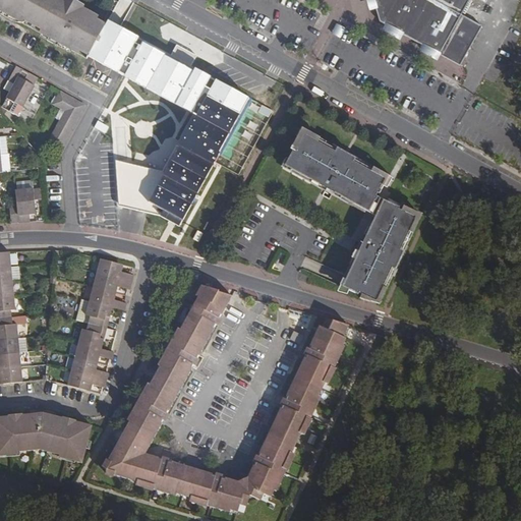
[(89,55),(105,25),(93,18),(95,15),(82,8),(79,13),(79,11),(78,10),(77,9),(75,8),(74,9),(73,9),(66,5),(68,1),(66,0),(61,0),(61,1),(59,0),(0,0),(0,10),(3,5),(9,9),(6,15),(18,21),(20,18),(29,23),(30,20),(38,24),(37,27),(45,32),(43,35),(55,42),(59,36),(65,40),(62,46),(74,53),(76,49),(89,55)]
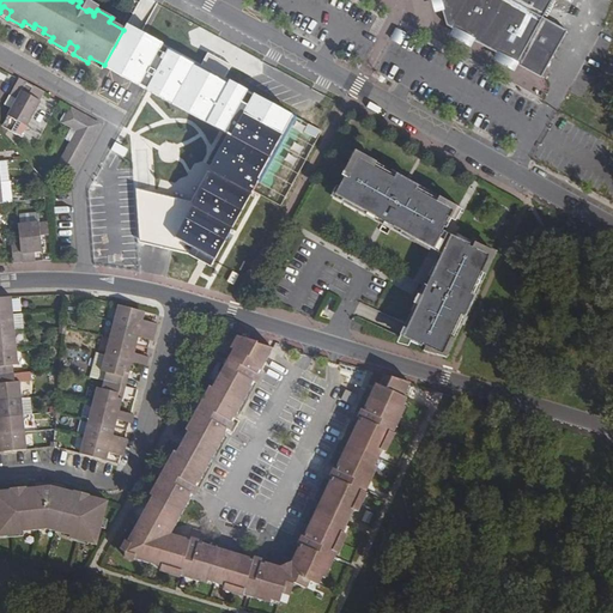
[(99,7),(86,0),(78,0),(80,1),(78,6),(86,11),(87,11),(89,10),(91,11),(92,12),(93,13),(93,16),(97,10),(99,7)]
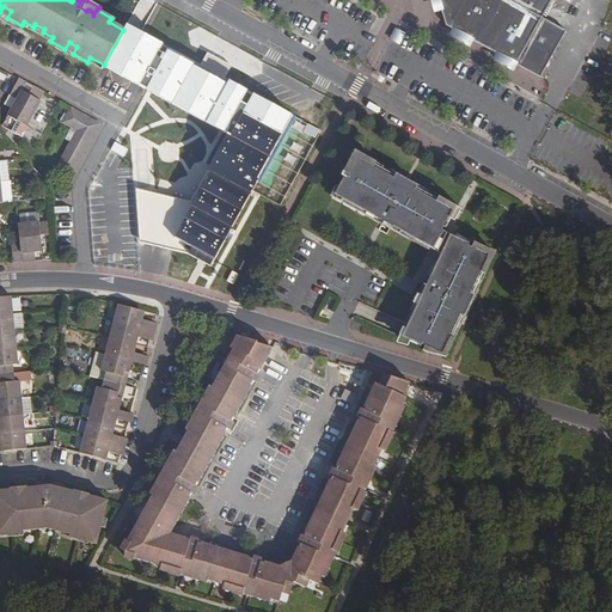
[(438,0),(439,1),(445,26),(540,78),(565,31),(542,18),(551,0),(438,0)]
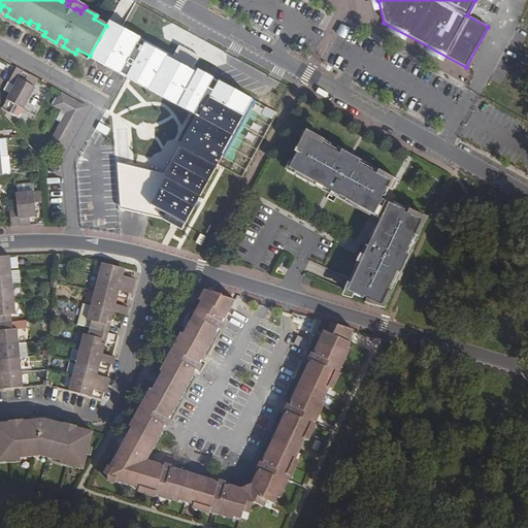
[(342,27),(338,34),(343,36),(347,30),(342,27)]
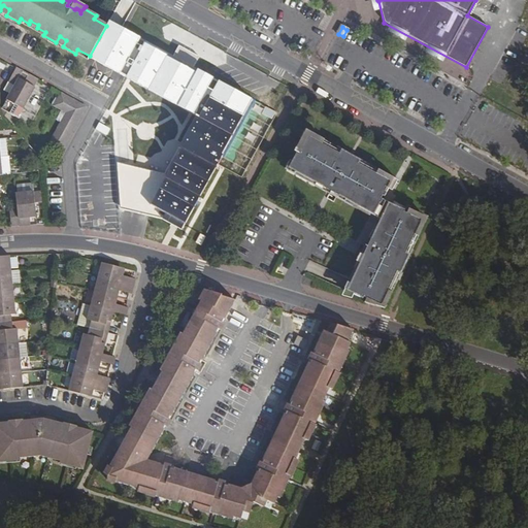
[(23,109),(38,80),(32,76),(28,84),(19,78),(23,71),(15,68),(8,83),(14,86),(6,100),(23,109)]
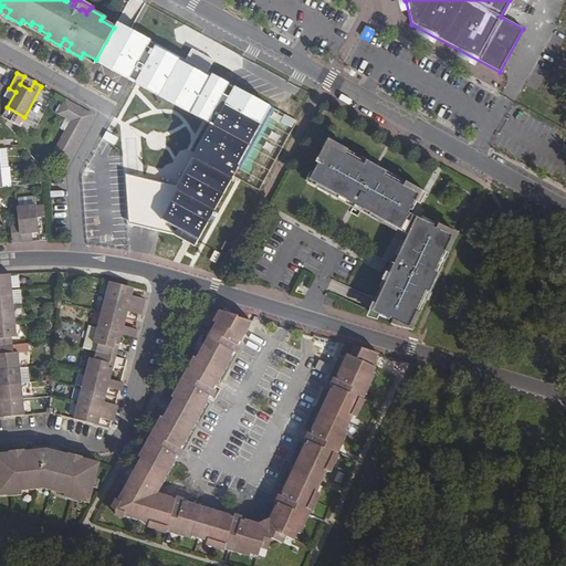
[(30,90),(34,82),(24,76),(20,84),(30,90)]
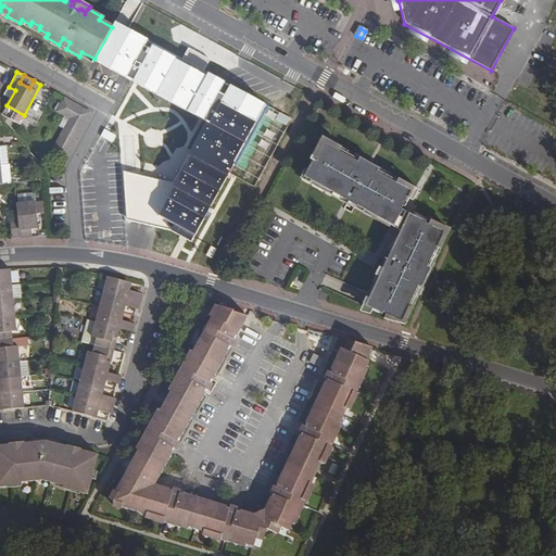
[(88,111),(64,98),(57,112),(70,118),(51,151),(62,158),(88,111)]
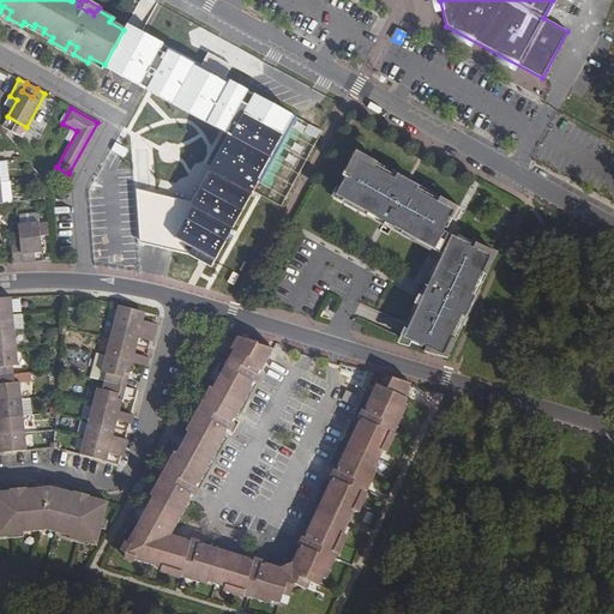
[(20,137),(26,127),(7,116),(5,122),(6,130),(20,137)]
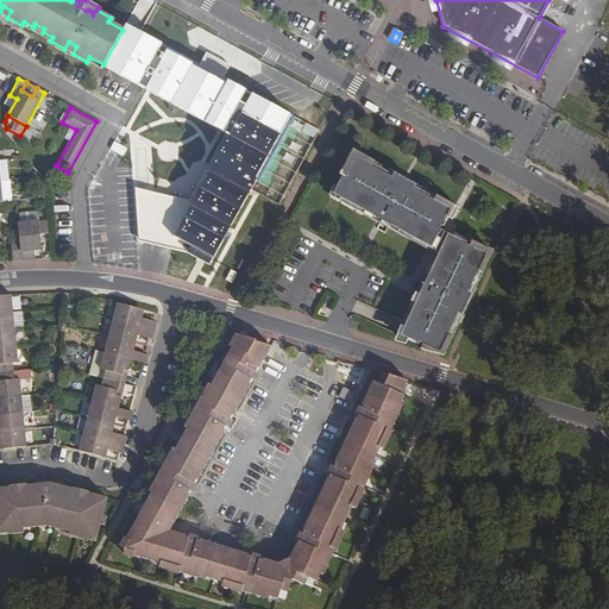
[(99,123),(96,121),(68,173),(70,174),(99,123)]
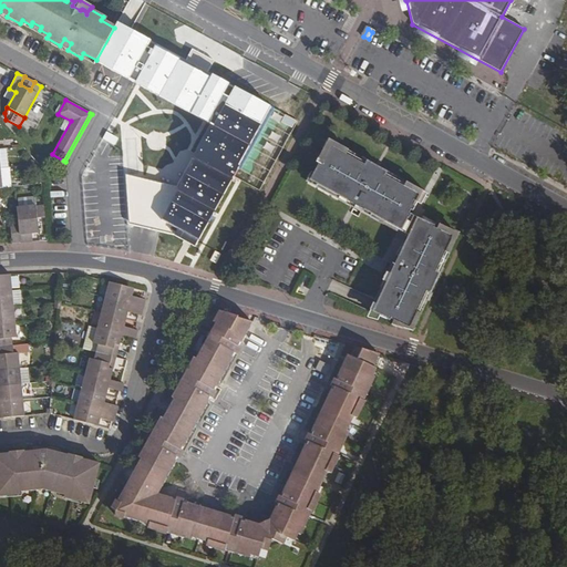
[(412,212),(422,195),(328,142),(316,163),(318,164),(309,182),(401,232),(411,215),(409,214),(410,210),(412,212)]
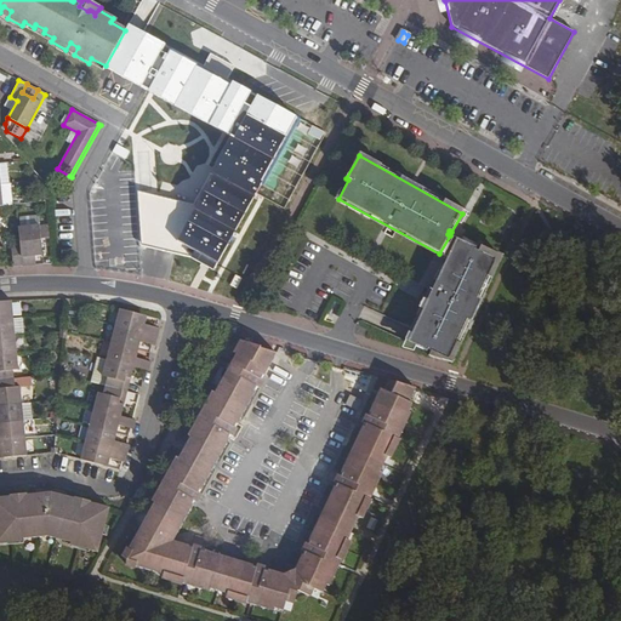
[(47,226),(18,228),(21,246),(22,266),(32,265),(30,256),(34,256),(43,255),(41,238),(49,238),(47,226)]
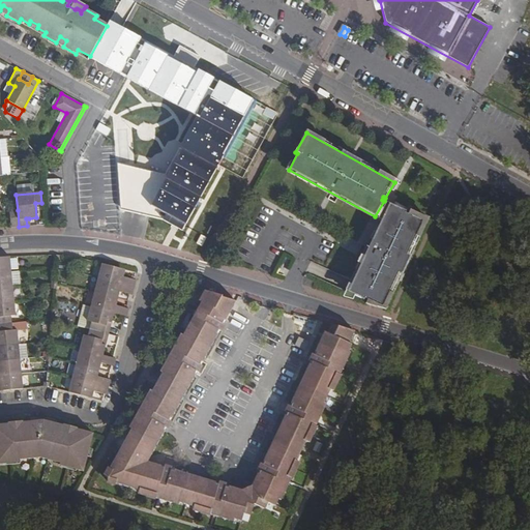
[(384,201),(375,216),(381,221),(385,213),(389,214),(393,206),(384,201)]
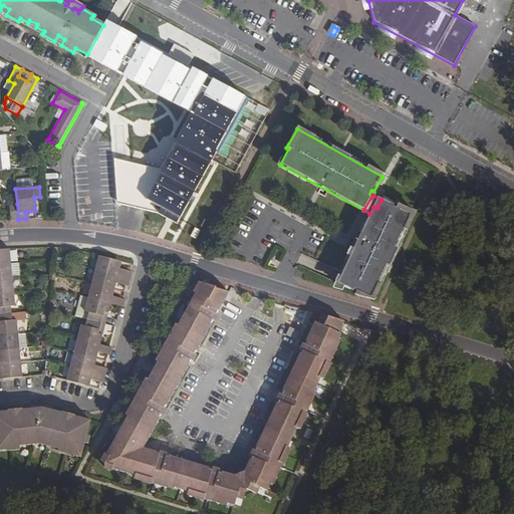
[(370,299),(372,300),(413,214),(397,207),(396,209),(394,207),(395,206),(391,204),(392,201),(383,197),(381,200),(377,208),(373,207),(369,214),(332,282),(353,291),(354,289),(356,290),(354,295),(370,299)]
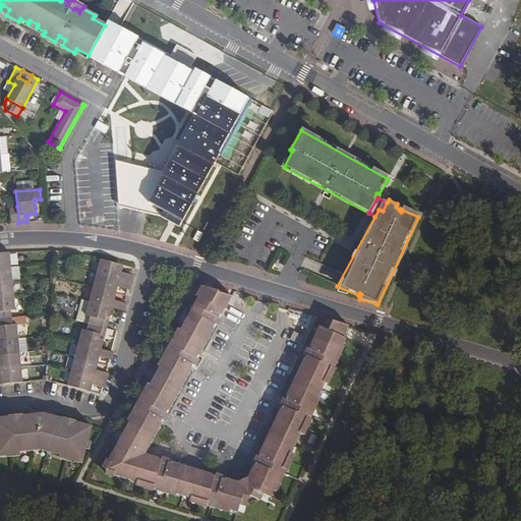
[(17,207),(9,207),(11,223),(18,223),(17,207)]
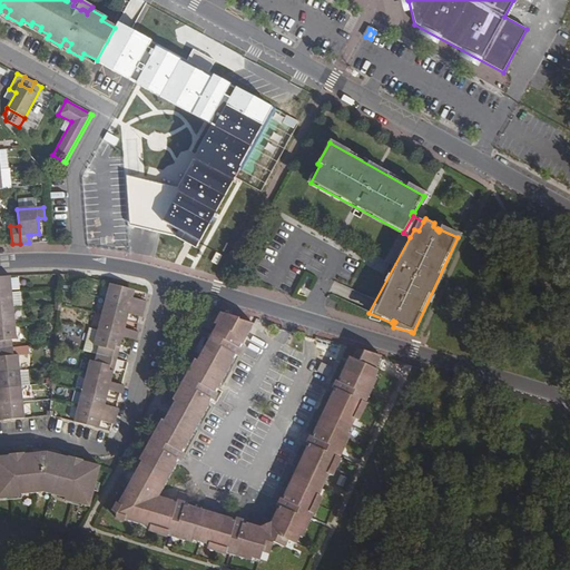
[(296,291),(310,295),(316,278),(304,273),(296,291)]
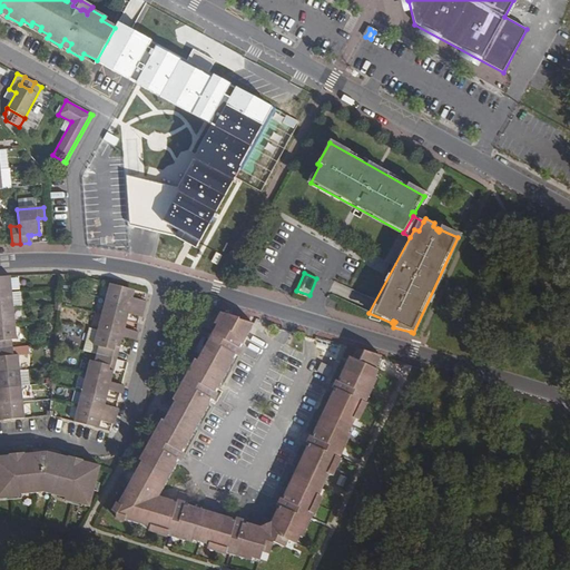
[(0,293),(12,292),(10,276),(0,276),(0,293)]
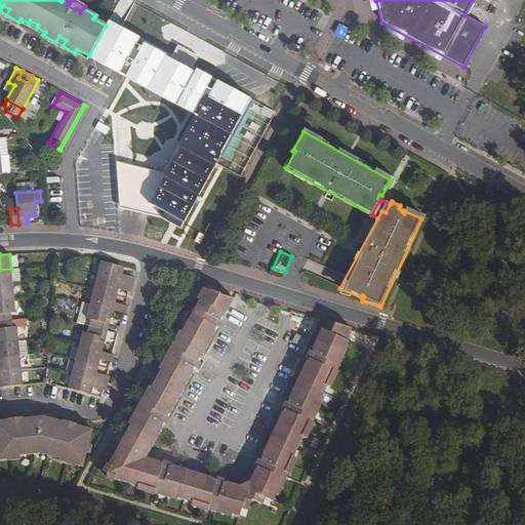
[(120,266),(102,261),(97,276),(133,285),(134,278),(132,277),(122,275),(123,271),(119,270),(120,266)]
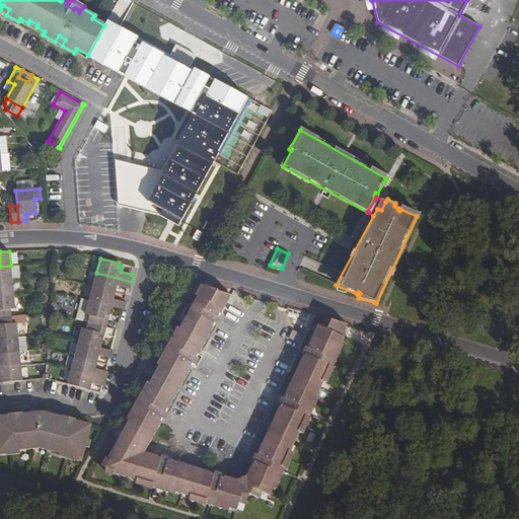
[(0,281),(12,280),(11,266),(0,267),(0,281)]
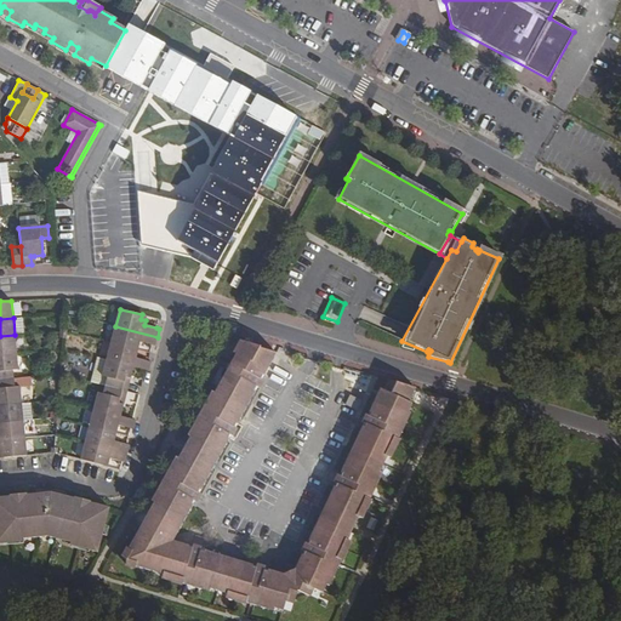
[(158,337),(115,326),(110,342),(134,348),(134,343),(138,345),(140,342),(152,345),(155,346),(158,337)]
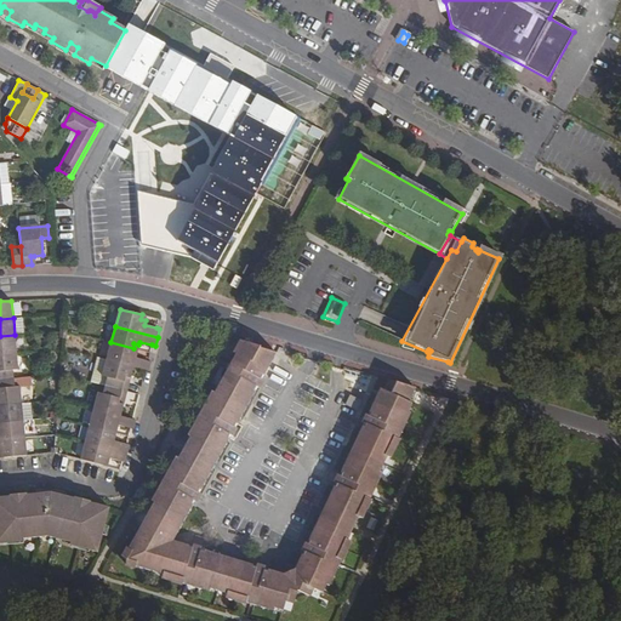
[(0,353),(17,352),(15,335),(0,336),(0,353)]
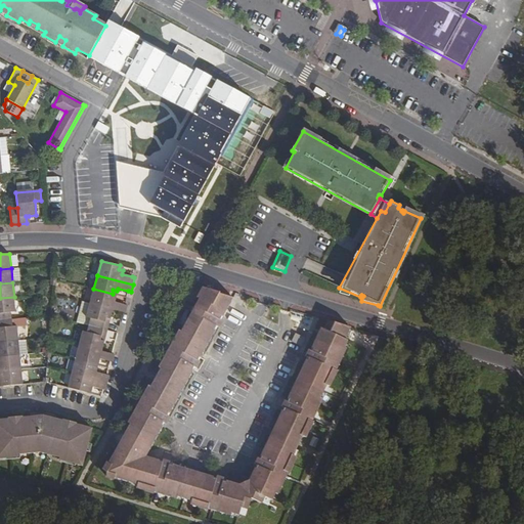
[(113,294),(93,289),(90,303),(113,309),(123,312),(125,312),(127,305),(125,305),(115,302),(116,299),(111,298),(113,294)]
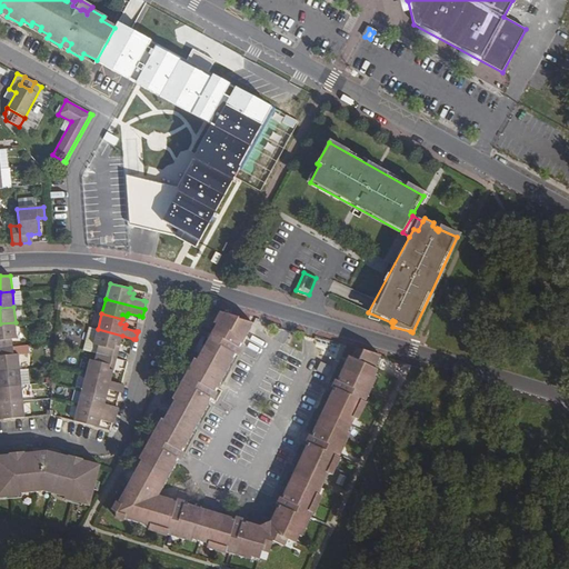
[(217,325),(201,353),(229,368),(233,359),(232,358),(235,355),(221,348),(228,336),(242,343),(247,335),(238,329),(242,321),(219,316),(215,322),(217,325)]
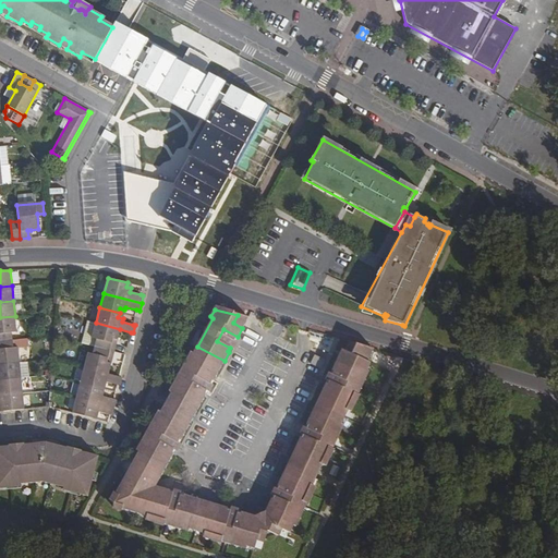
[(242,328),(247,317),(238,315),(233,323),(242,328)]
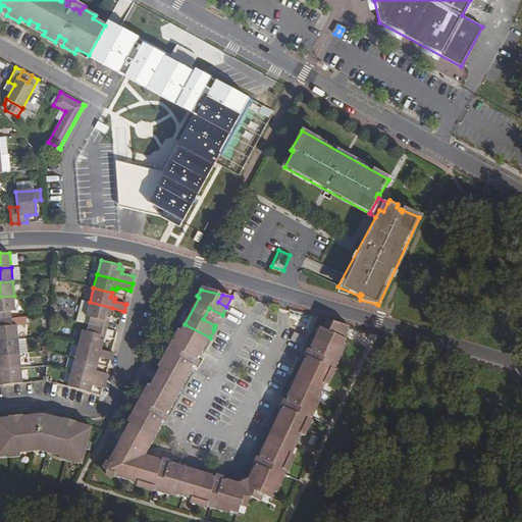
[(15,311),(14,296),(0,297),(0,319),(12,318),(11,311),(15,311)]
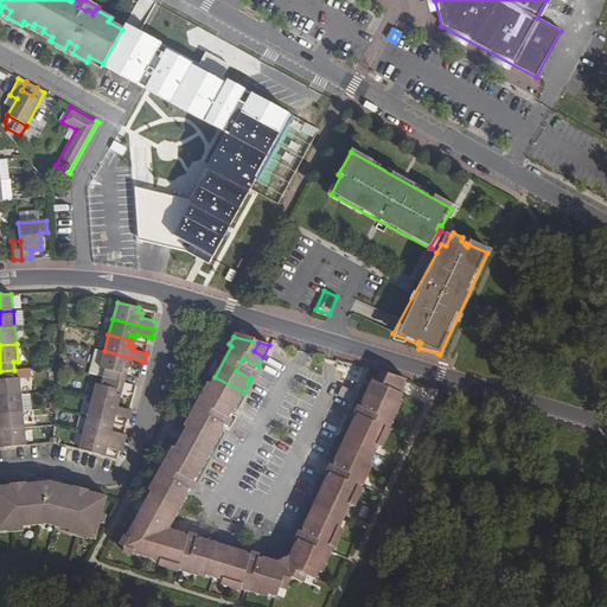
[(127,370),(131,358),(104,351),(100,368),(104,369),(102,377),(120,382),(122,369),(127,370)]
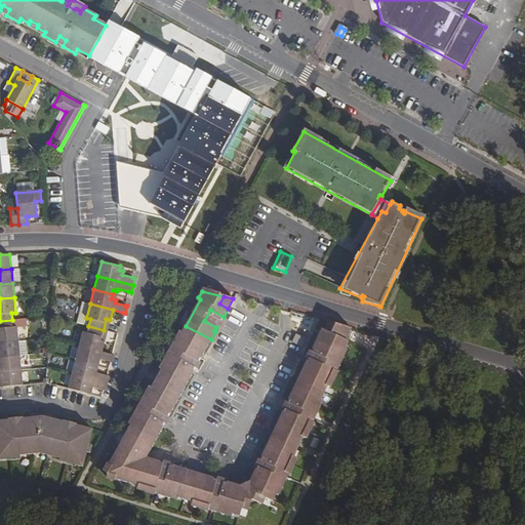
[(210,310),(204,321),(216,327),(217,327),(224,317),(210,310)]
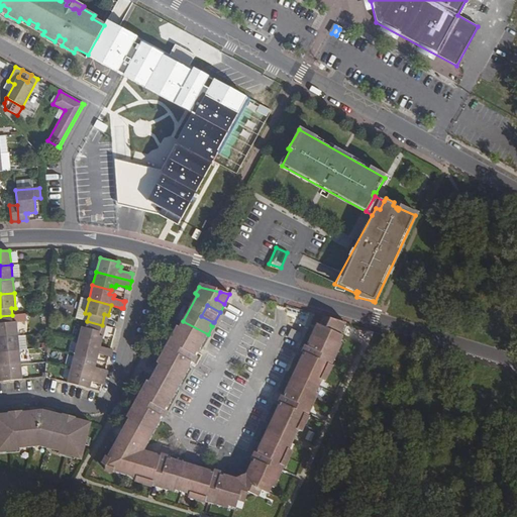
[(0,337),(18,336),(17,321),(12,322),(12,315),(0,316),(0,337)]
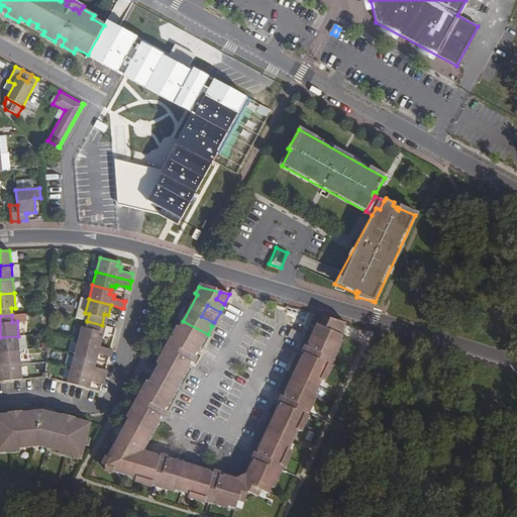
[(176,317),(164,339),(171,343),(175,345),(168,359),(163,356),(168,348),(161,345),(148,367),(156,371),(180,384),(190,366),(189,365),(187,364),(188,360),(191,363),(192,363),(208,334),(183,321),(176,317)]
